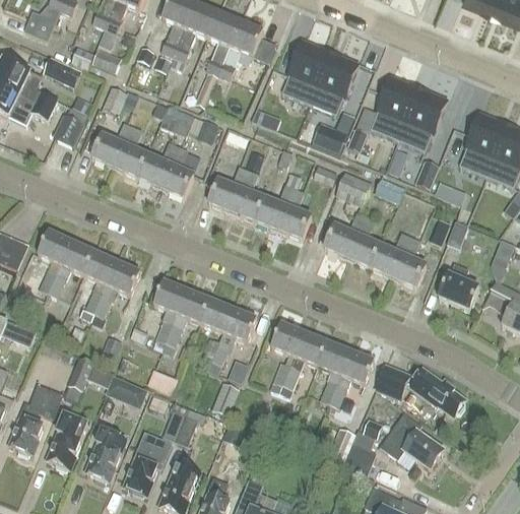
[(50,0),(48,5),(60,10),(64,0),(50,0)]
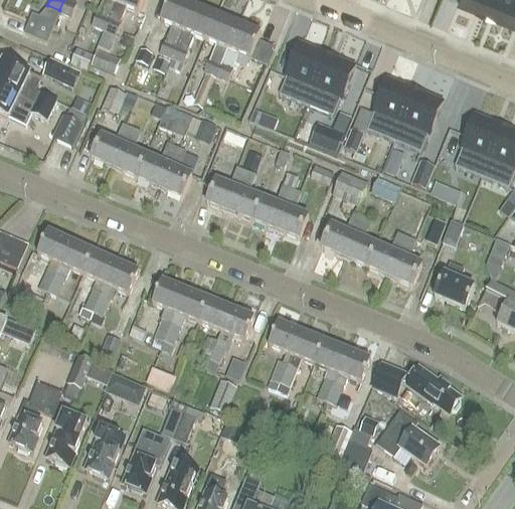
[(76,1),(73,0),(63,0),(59,10),(71,15),(76,1)]
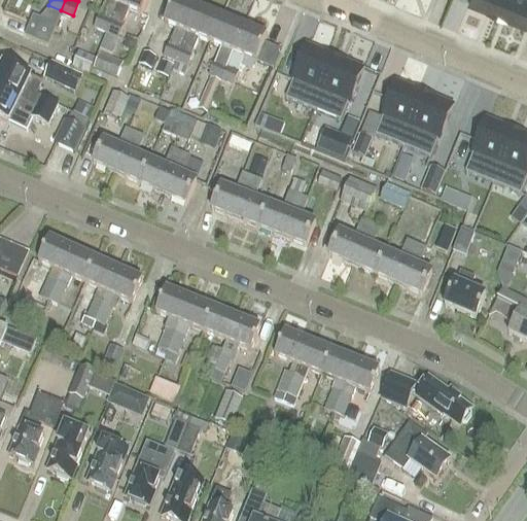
[(105,0),(101,10),(100,10),(94,24),(106,29),(118,0),(105,0)]
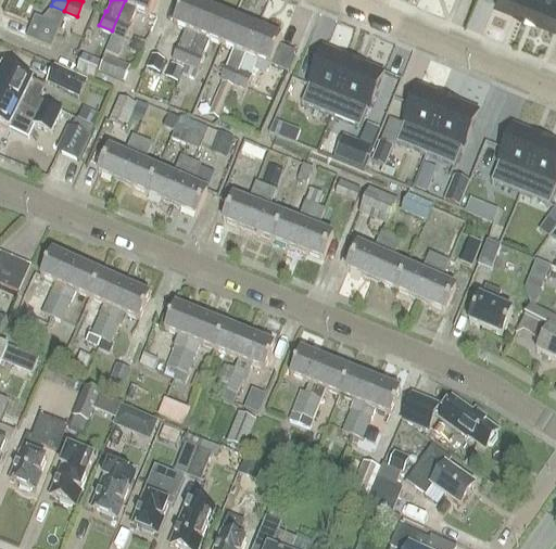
[(125,0),(112,30),(105,47),(117,52),(130,22),(129,21),(136,4),(149,10),(153,0),(125,0)]
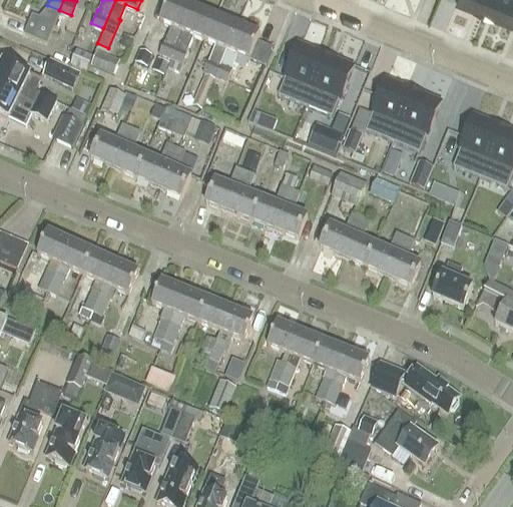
[(192,3),(185,0),(167,0),(160,19),(171,23),(165,38),(164,38),(159,51),(170,56),(192,3)]
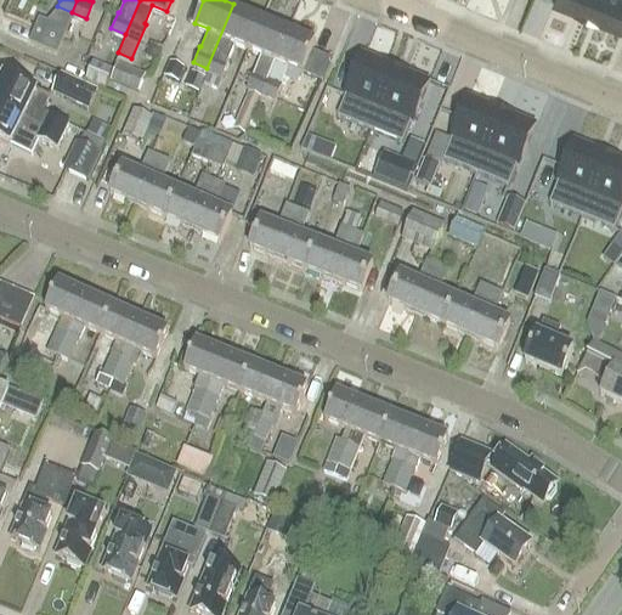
[(557,0),(587,12),(592,0),(557,0)]
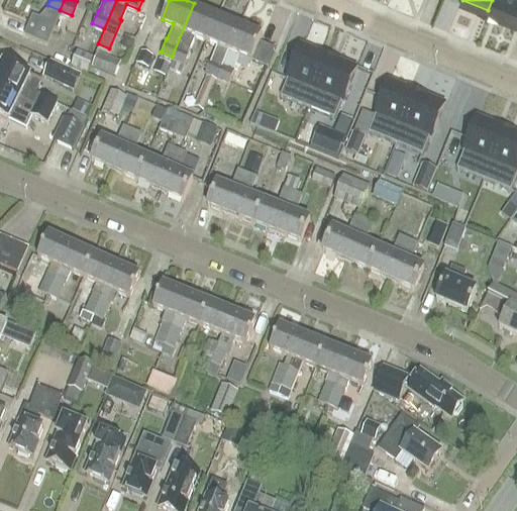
[(492,0),(488,10),(515,21),(516,17),(516,0),(492,0)]
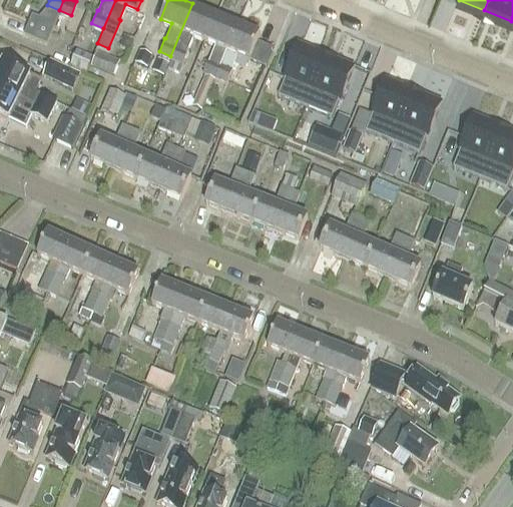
[(215,12),(192,3),(170,56),(182,61),(188,48),(187,47),(193,33),(204,37),(215,12)]
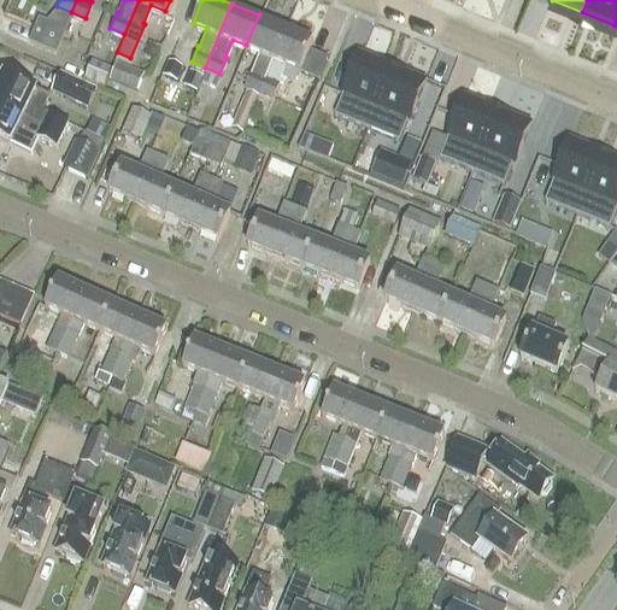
[(29,36),(57,47),(65,25),(39,13),(29,36)]
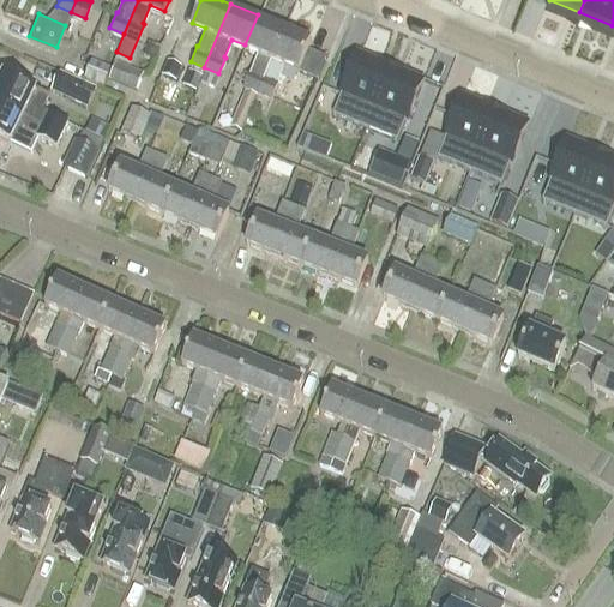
[(284,25),(258,14),(245,44),(258,50),(251,67),(250,67),(244,83),(246,84),(258,90),(284,25)]
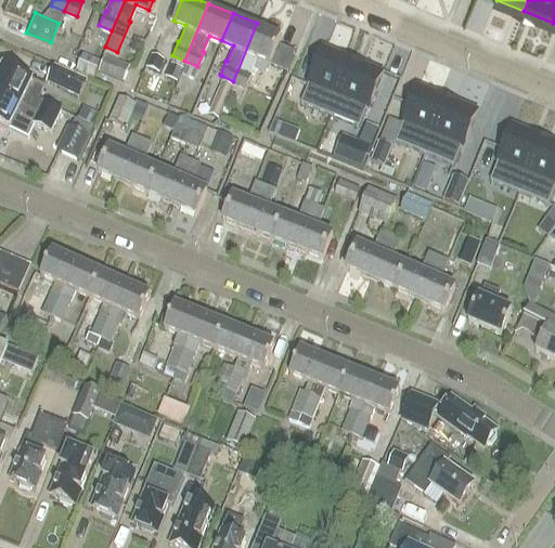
[(257,23),(233,81),(245,86),(252,72),(250,70),(257,55),(270,61),(281,33),(257,23)]
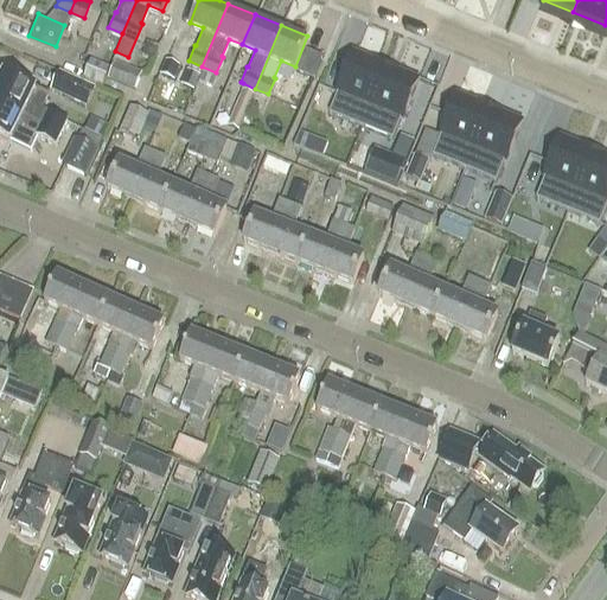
[(353,46),(336,88),(337,89),(328,108),(360,121),(385,61),(353,46)]
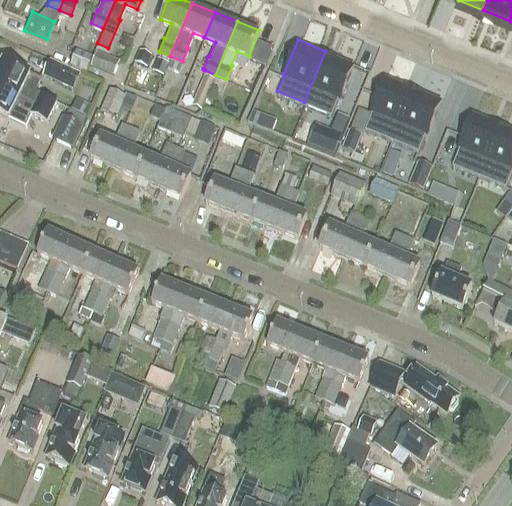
[(93,53),(76,46),(70,61),(86,68),(93,53)]
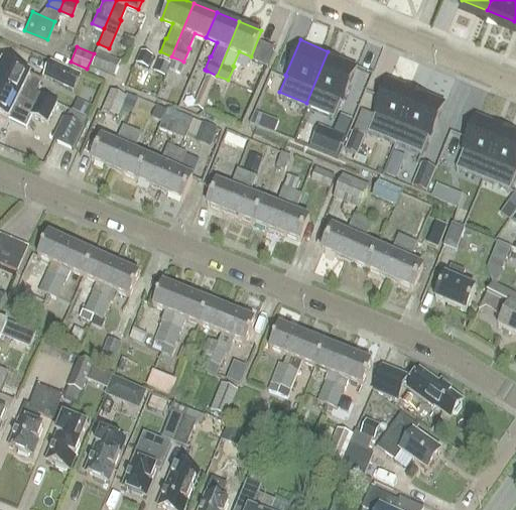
[(139,46),(135,57),(148,62),(152,51),(139,46)]
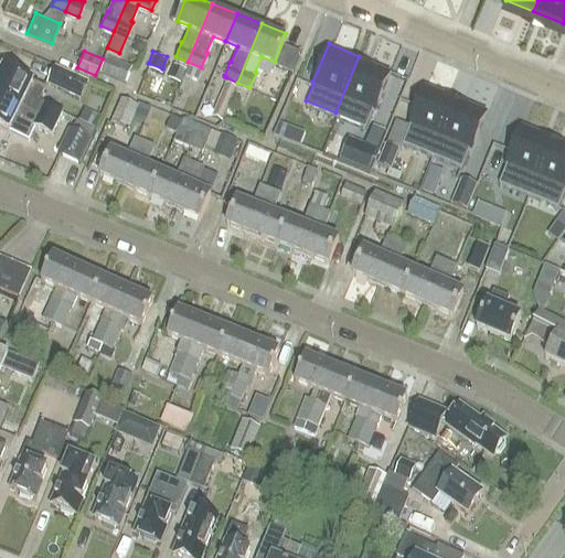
[(99,68),(125,79),(131,64),(106,53),(99,68)]
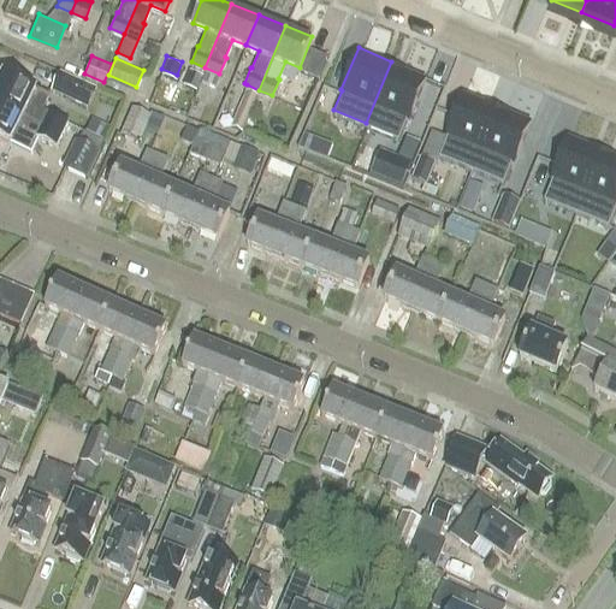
[(391,61),(366,123),(398,136),(407,117),(408,117),(425,75),(391,61)]
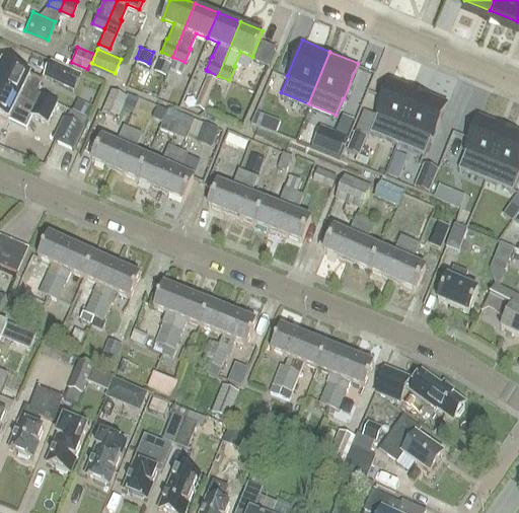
[(170,60),(158,56),(154,68),(165,72),(170,60)]
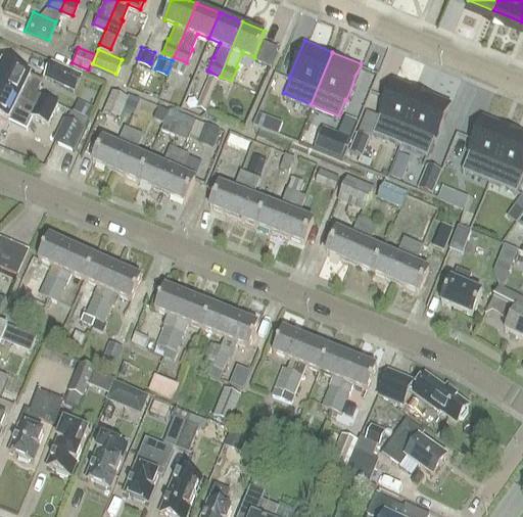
[(174,57),(171,65),(183,71),(186,62),(174,57)]
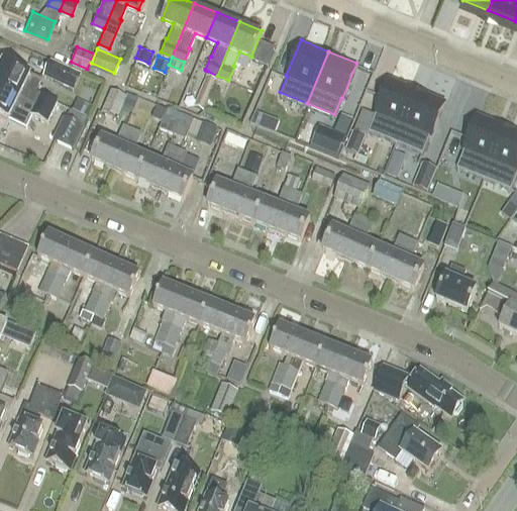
[(45,73),(76,87),(83,72),(53,58),(45,73)]
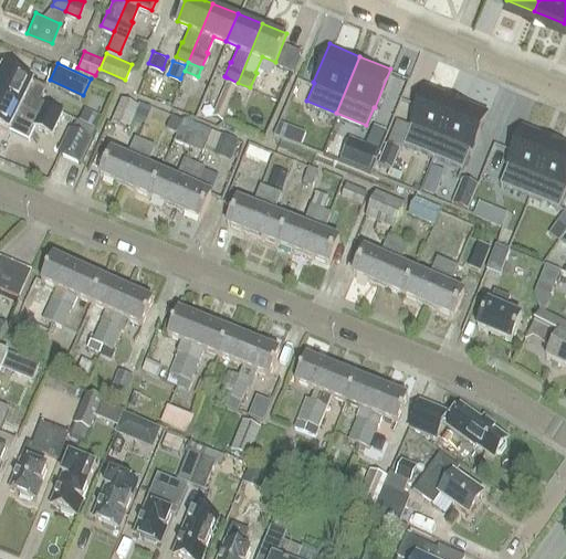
[(43,84),(32,78),(3,64),(0,70),(0,92),(40,112),(44,101),(37,97),(43,84)]
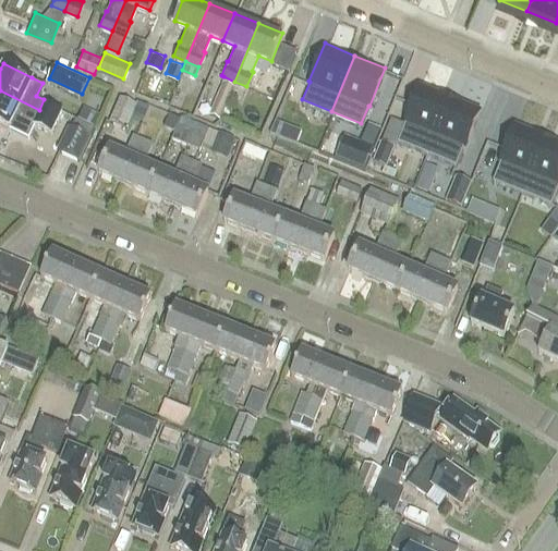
[(209,111),(220,115),(234,82),(223,76),(209,111)]
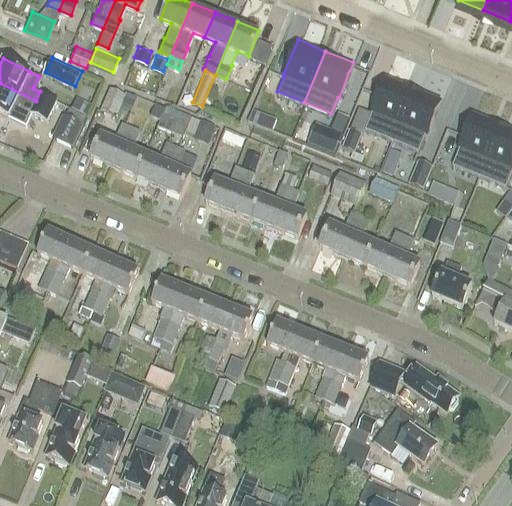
[(372,111),(365,127),(392,138),(413,86),(385,75),(371,110),(372,111)]
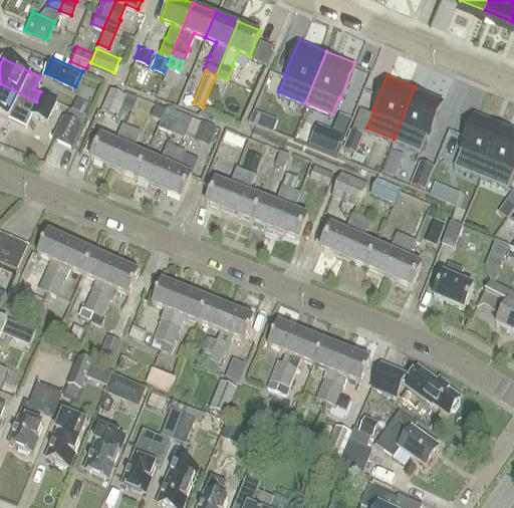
[(40,91),(36,101),(0,83),(0,110),(8,114),(9,114),(12,115),(25,113),(27,109),(31,110),(30,111),(46,119),(56,98),(40,91)]
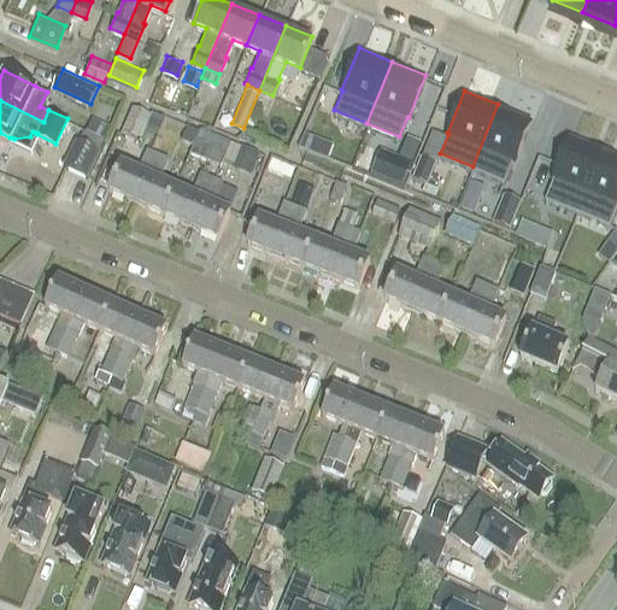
[(119,130),(139,138),(151,111),(131,103),(119,130)]
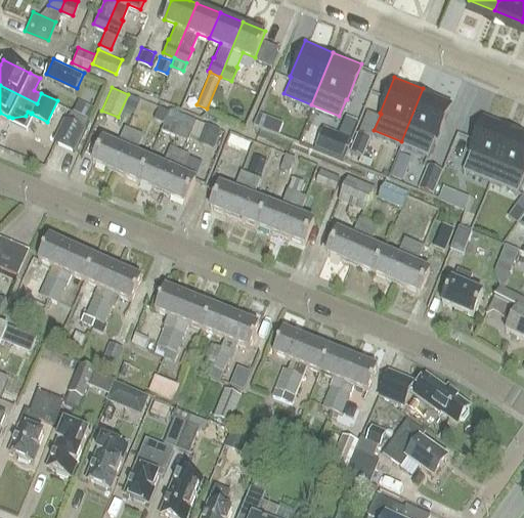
[(423,88),(401,141),(429,153),(435,136),(436,136),(451,100),(423,88)]
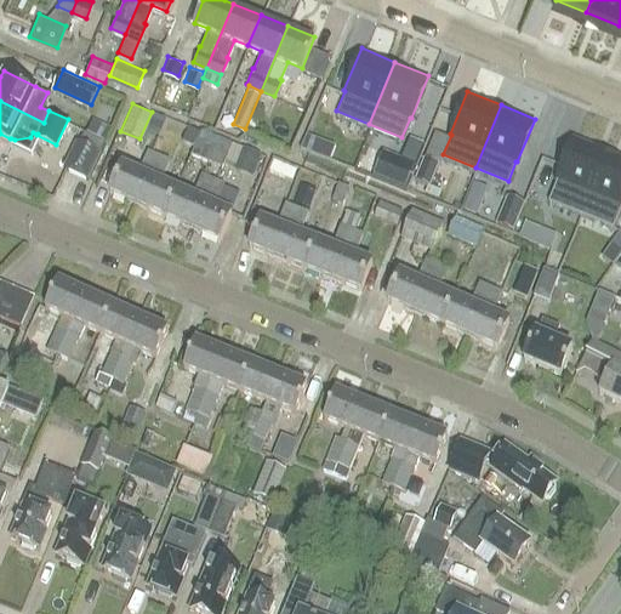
[(188,123),(182,137),(194,142),(199,128),(188,123)]
